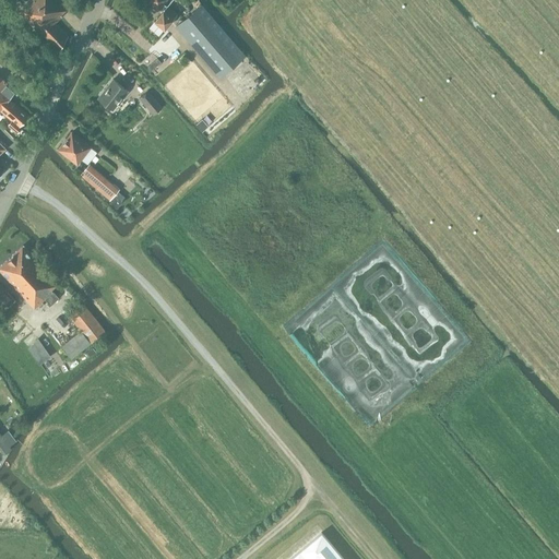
[(69,37),(55,22),(61,15),(60,14),(67,7),(59,0),(28,0),(18,10),(40,34),(43,33),(57,48),(69,37)]
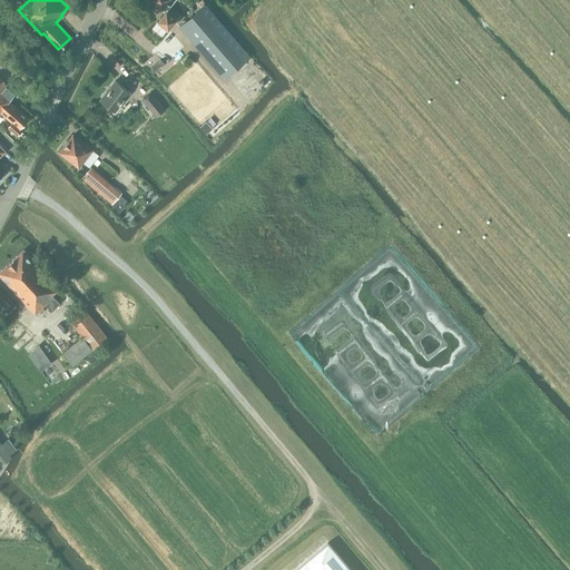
[(161,8),(165,11),(166,11),(157,21),(167,29),(180,13),(166,2),(164,0),(143,0),(157,12),(161,8)]
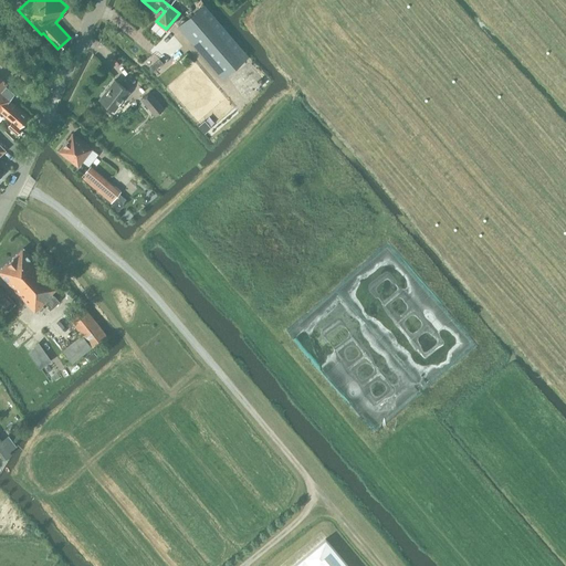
[(178,27),(188,39),(197,48),(221,76),(247,54),(203,4),(178,27)]
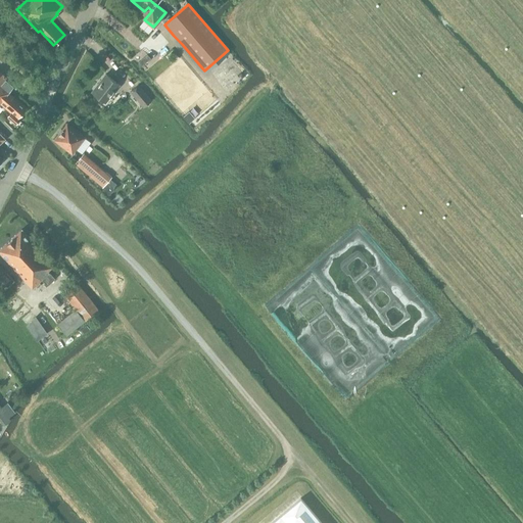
[(27,107),(8,91),(15,85),(0,70),(0,102),(10,112),(7,116),(16,124),(19,120),(17,117),(27,107)]
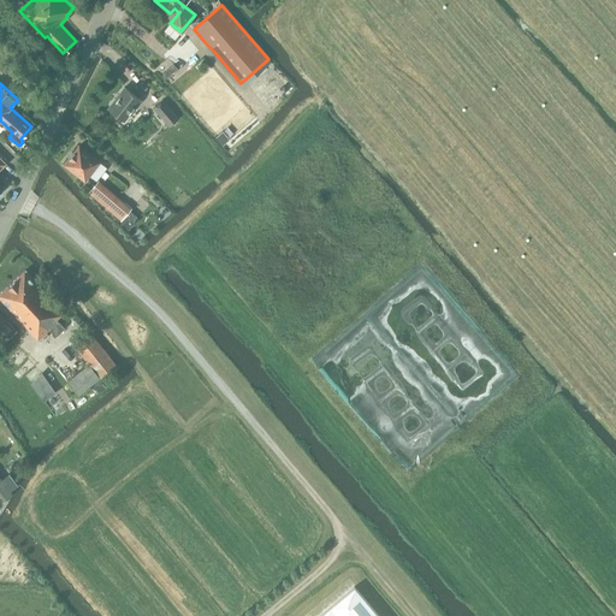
[(124,87),(108,107),(124,120),(141,99),(124,87)]
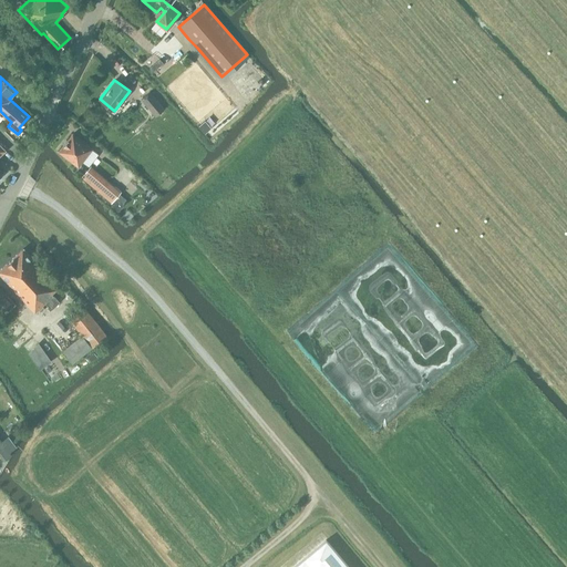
[(141,99),(155,116),(164,109),(150,92),(141,99)]
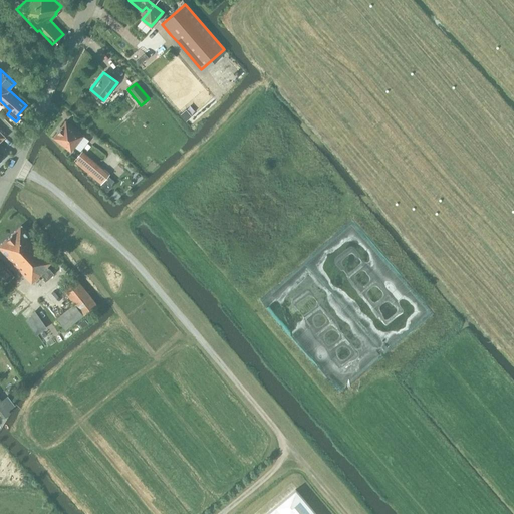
[(53,137),(70,151),(83,135),(65,121),(53,137)]
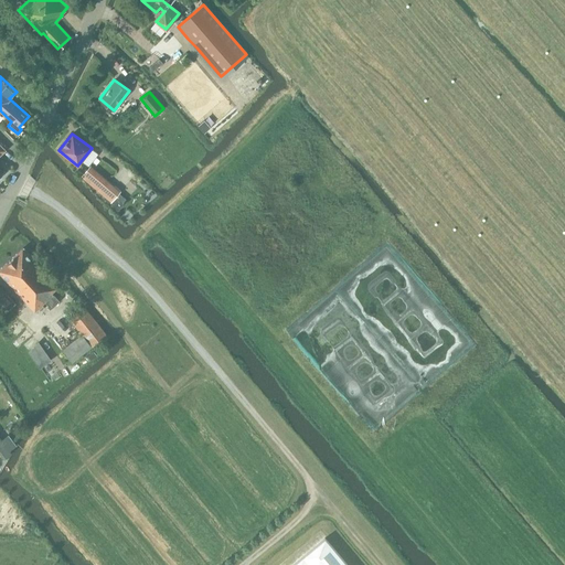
[(82,176),(97,190),(106,181),(89,167),(82,176)]
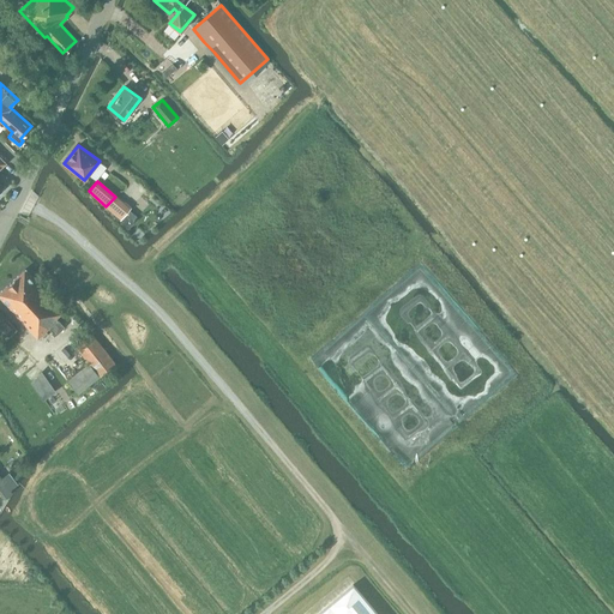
[(130,209),(115,197),(106,206),(121,220),(130,209)]
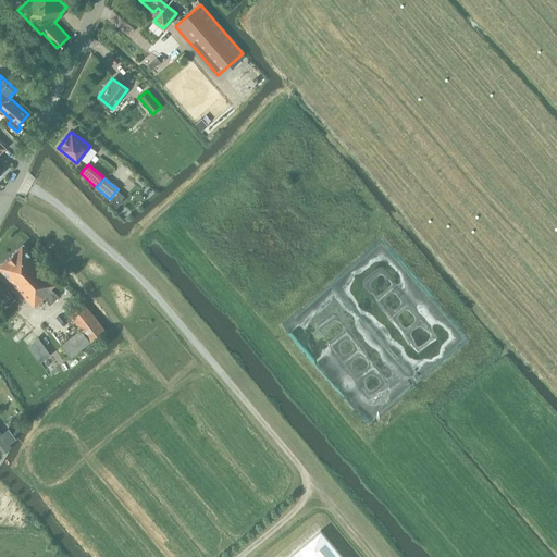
[(0,264),(0,269),(3,273),(2,273),(4,275),(5,275),(34,307),(45,297),(50,304),(58,296),(50,287),(57,282),(23,244),(0,264)]
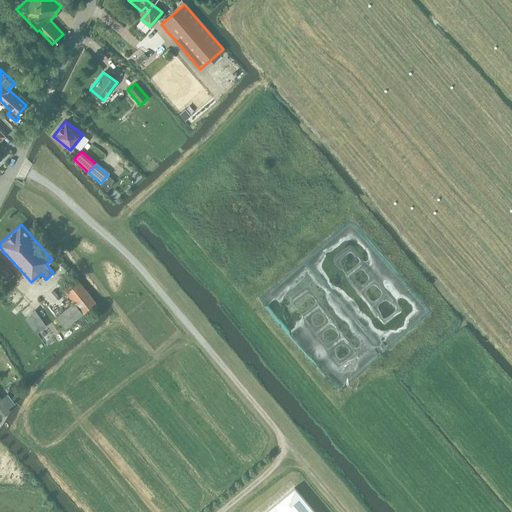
[(0,282),(3,286),(14,274),(0,260),(0,282)]
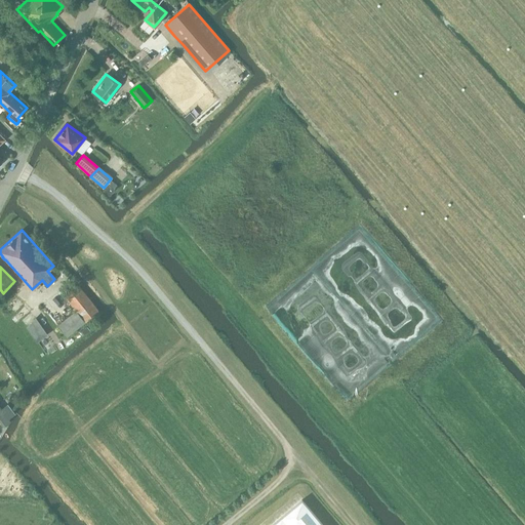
[(58,325),(68,336),(99,311),(79,285),(66,296),(77,310),(58,325)]
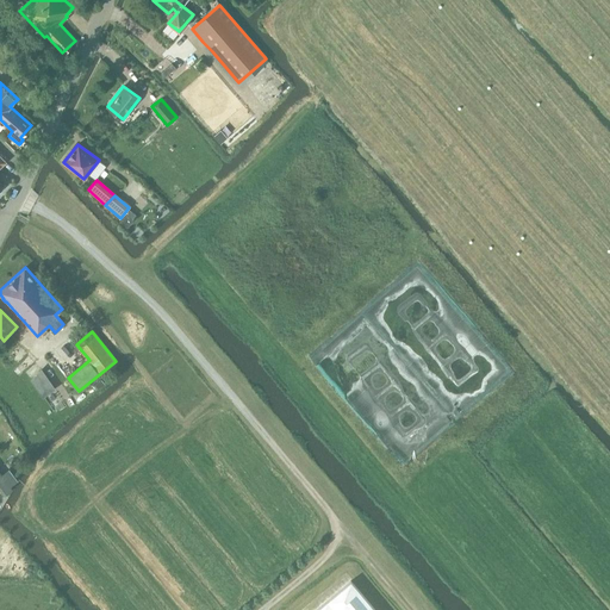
[(50,378),(41,369),(31,379),(41,388),(50,378)]
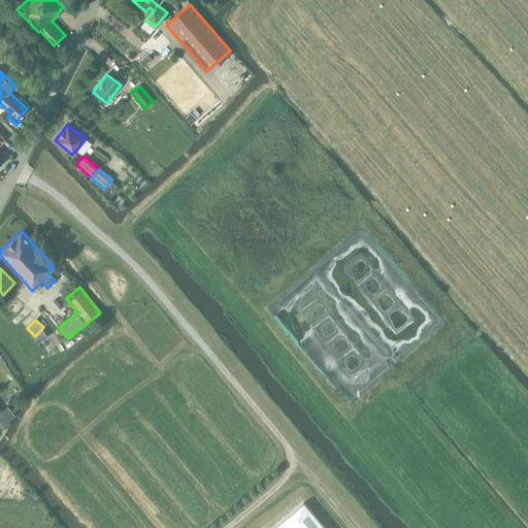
[(0,425),(2,428),(9,423),(0,410),(0,425)]
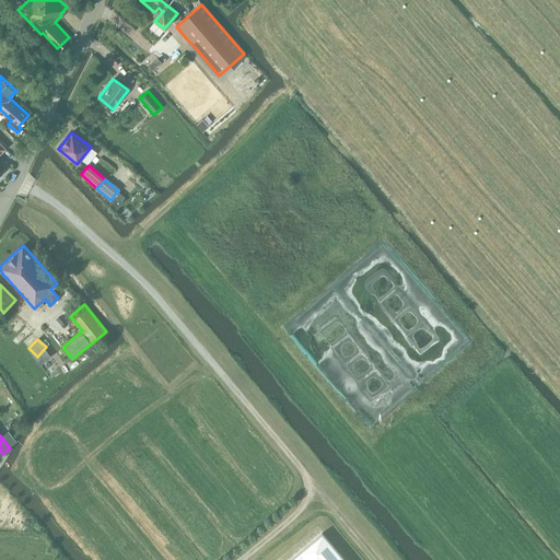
[(345,559),(322,533),(289,559),(345,559)]
